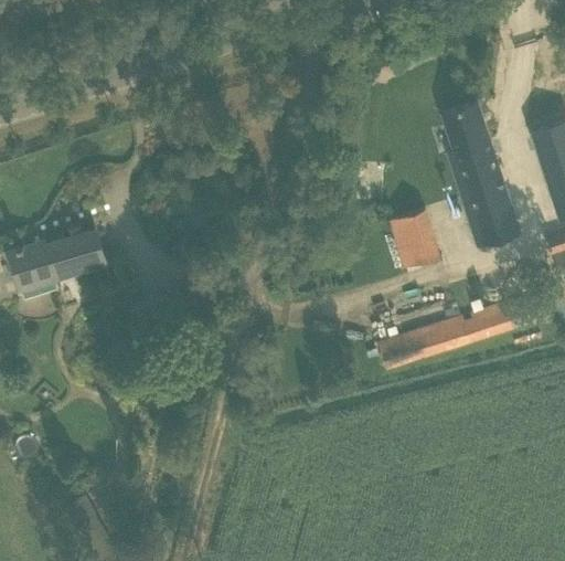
[(477,103),(443,114),(455,152),(448,155),(478,246),(519,233),(477,103)]
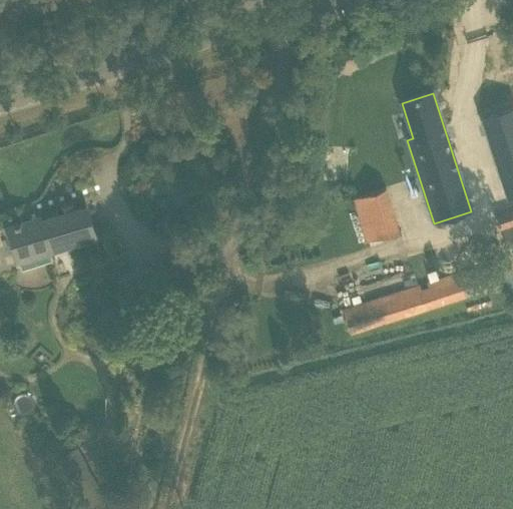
[(512,111),(483,121),(508,199),(512,197),(512,111)]
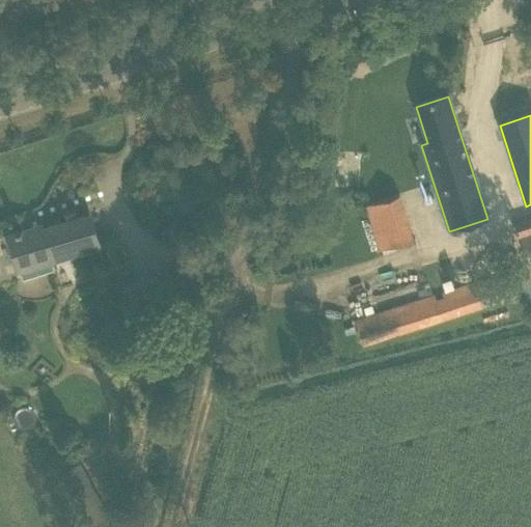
[(399,198),(366,209),(381,253),(414,243),(399,198)]
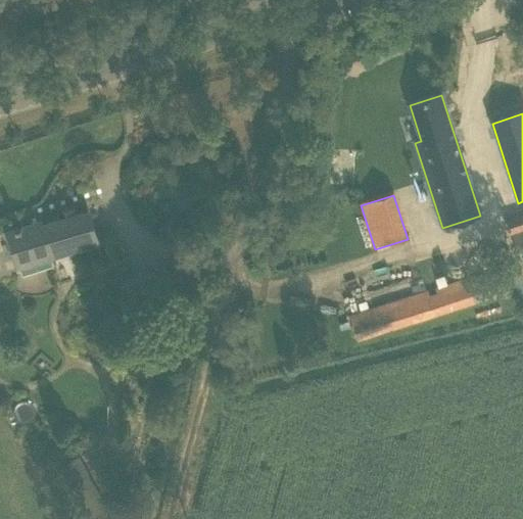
[(15,232),(8,234),(19,269),(22,277),(51,268),(57,287),(82,280),(74,253),(98,245),(97,244),(98,243),(89,213),(42,228),(41,224),(29,228),(21,230),(21,228),(15,230),(15,232)]
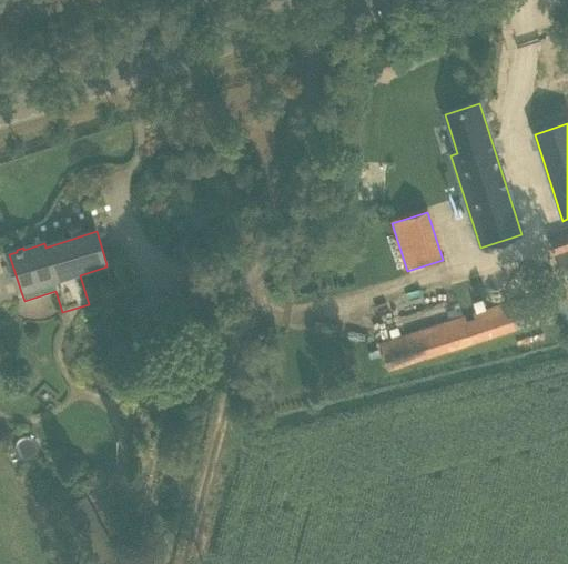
[(567,235),(550,241),(555,255),(567,251),(567,235)]
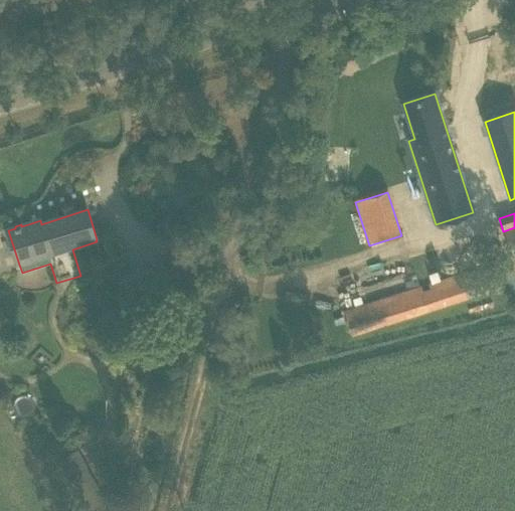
[(504,288),(498,267),(430,288),(431,293),(423,296),(421,291),(345,315),(352,336),(504,288)]
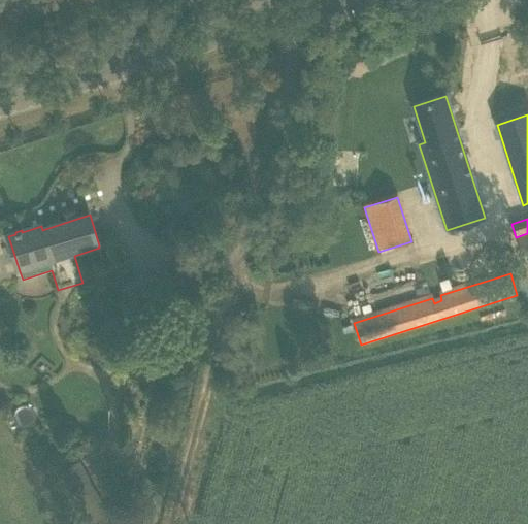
[(449,281),(439,284),(442,293),(452,290),(449,281)]
